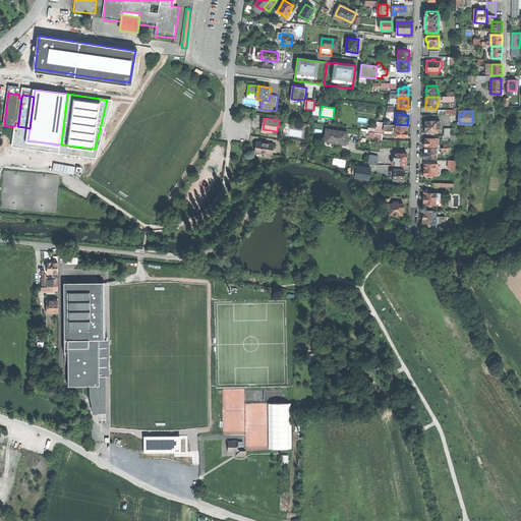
[(438,120),(425,120),(425,126),(425,131),(426,133),(427,132),(430,132),(435,132),(438,132),(438,128),(438,120)]
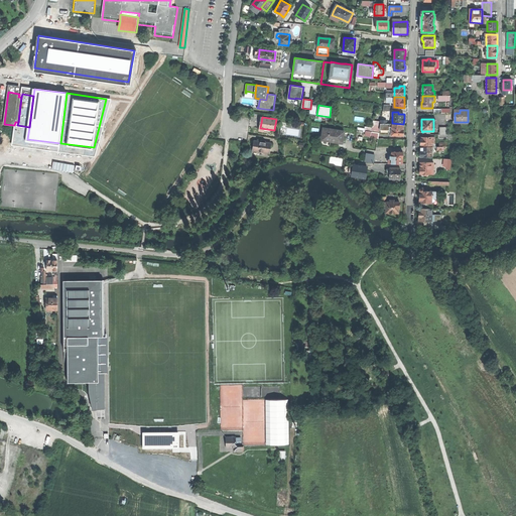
[(372,131),(379,133),(380,126),(381,123),(373,121),(372,128),(371,131),(372,131)]
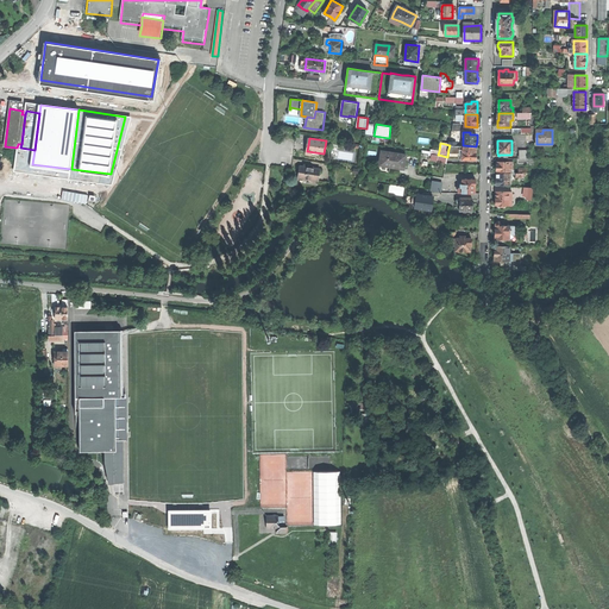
[(463,145),(463,150),(462,159),(476,159),(476,158),(477,158),(477,157),(477,156),(477,154),(476,154),(476,150),(476,146),(463,145)]
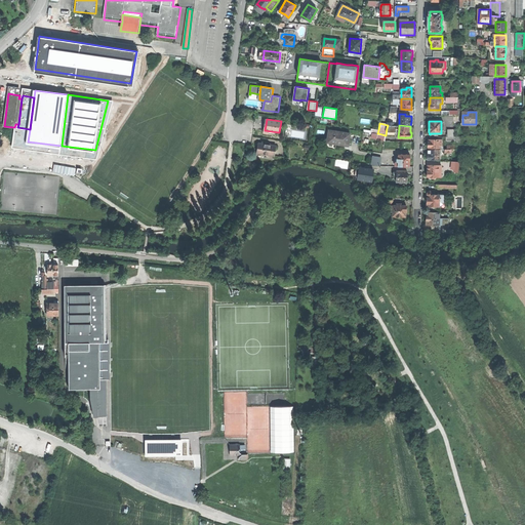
[(350,133),(329,130),(327,142),(349,146),(349,139),(350,133)]
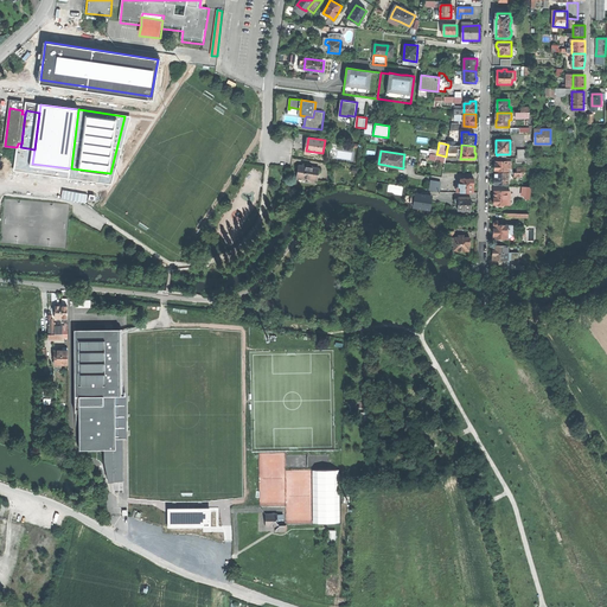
[(496,172),(509,172),(509,167),(511,167),(511,161),(496,161),(496,166),(496,172)]
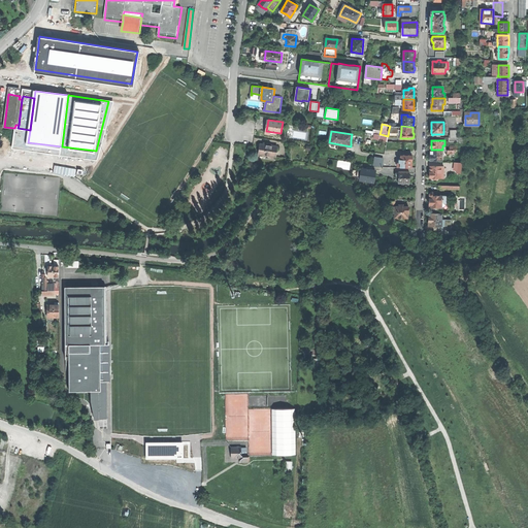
[(260,154),(276,156),(277,145),(261,143),(260,149),(260,154)]
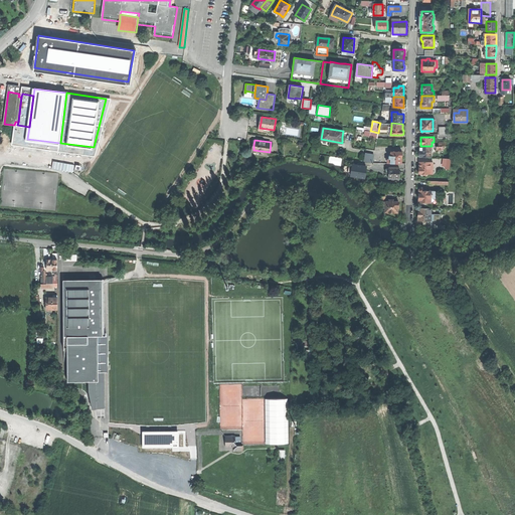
[(432,146),(420,146),(420,151),(420,156),(432,156),(432,150),(432,149),(432,146)]
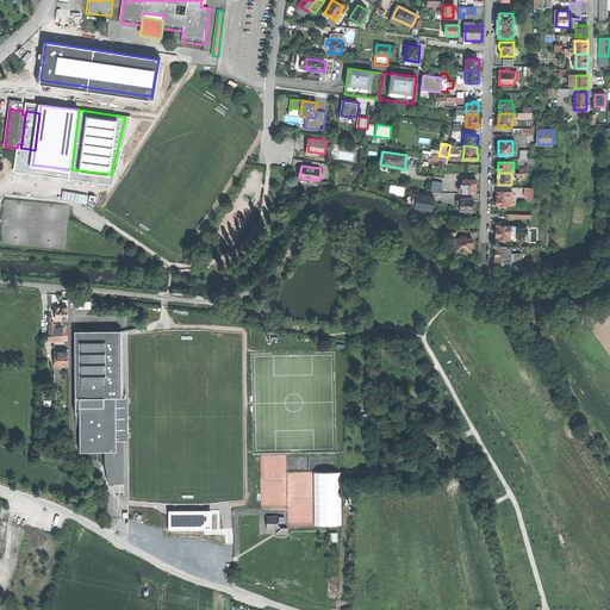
[(460,188),(460,193),(475,193),(475,188),(477,186),(477,185),(478,184),(478,181),(477,181),(477,179),(464,179),(464,184),(461,184),(461,188),(460,188)]
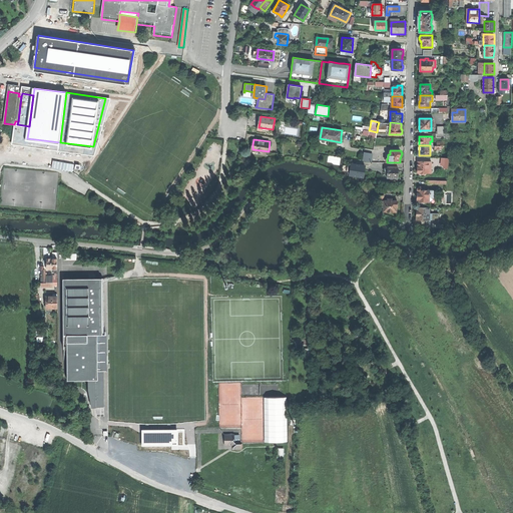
[(364,160),(371,161),(373,153),(365,151),(364,160)]
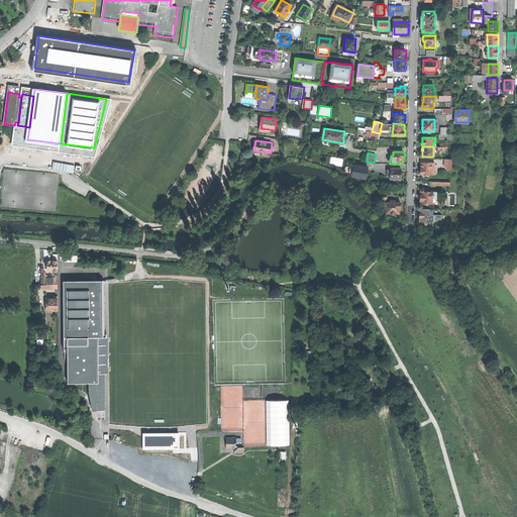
[(435,163),(421,162),(421,166),(421,168),(421,174),(425,174),(425,175),(428,175),(428,174),(432,174),(432,172),(432,170),(435,170),(435,163)]
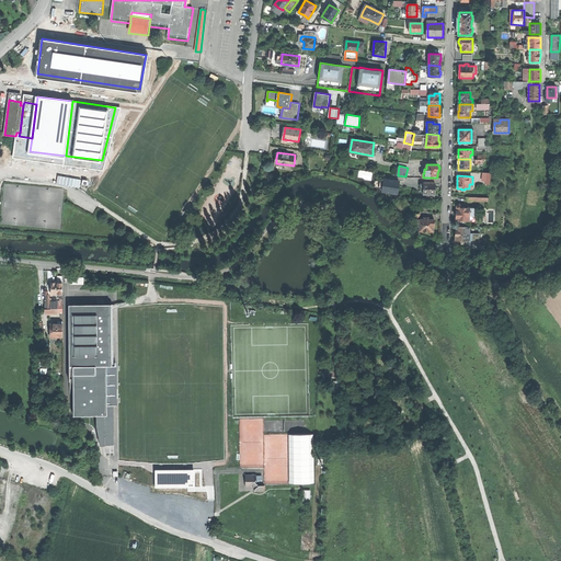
[(382,192),(398,194),(398,187),(399,181),(385,179),(384,181),(382,189),(382,192)]
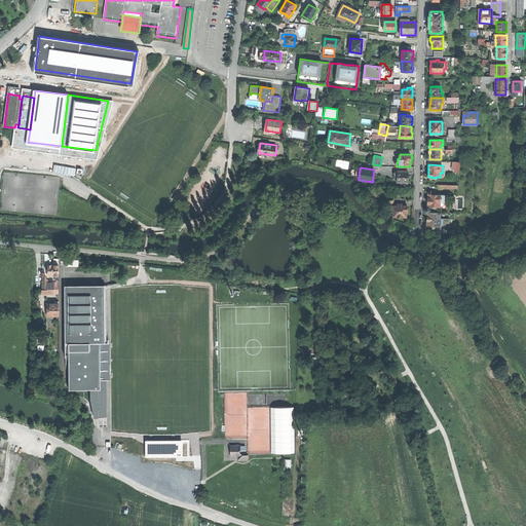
[(408,171),(398,171),(398,172),(395,172),(395,176),(398,176),(398,182),(408,182),(408,177),(408,171)]
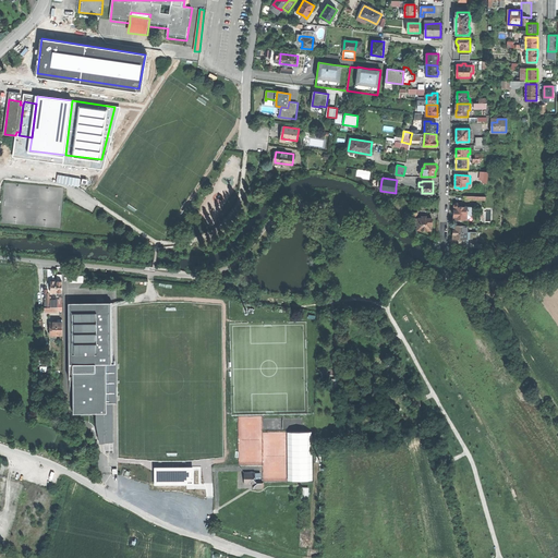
[(459,206),(453,206),(453,213),(453,219),(466,219),(466,206),(459,206)]
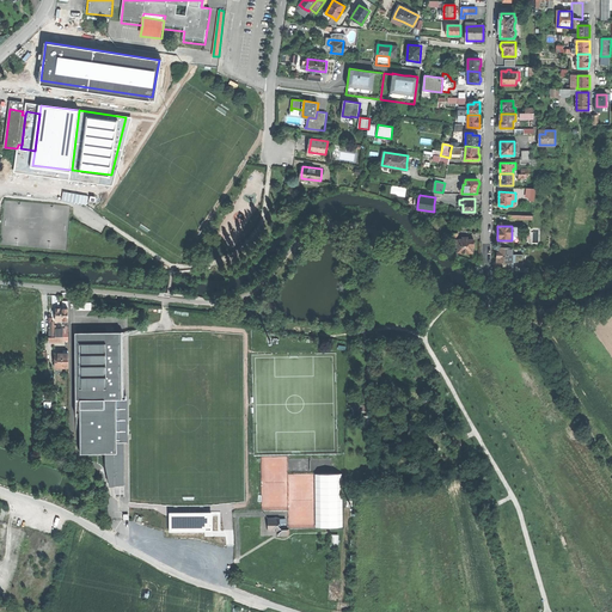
[(461,239),(458,239),(458,240),(458,248),(458,252),(473,252),(473,246),(473,244),(473,239),(467,239),(467,238),(461,238),(461,239)]
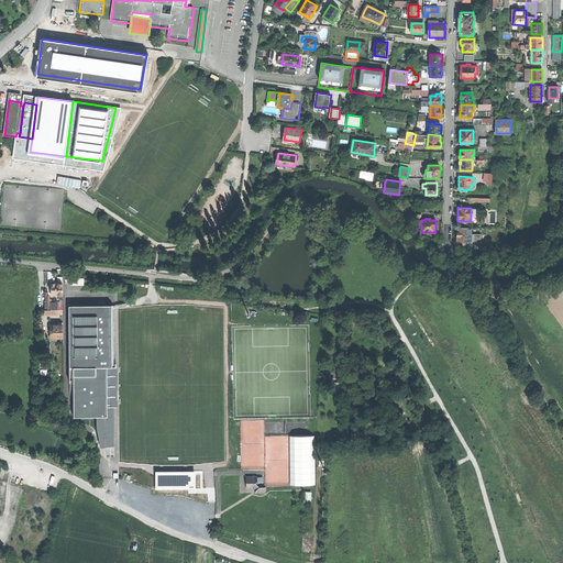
[(457,233),(457,240),(471,241),(472,233),(472,228),(457,227),(457,233)]
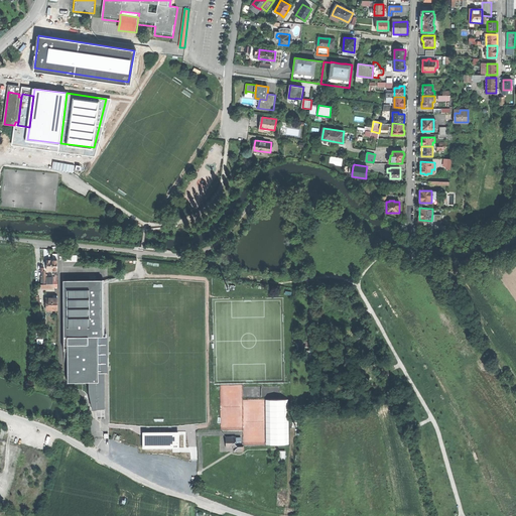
[(46,260),(47,270),(53,270),(57,270),(57,260),(52,260),(50,260),(46,260)]
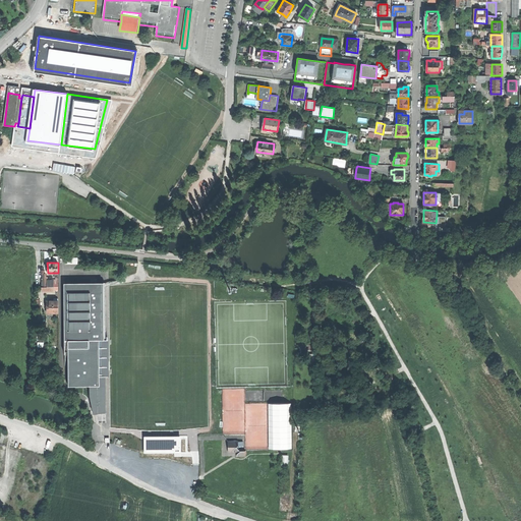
[(94,386),(106,386),(106,378),(105,337),(104,301),(102,301),(102,295),(104,295),(104,283),(63,284),(64,354),(68,354),(68,386),(83,386),(94,386)]
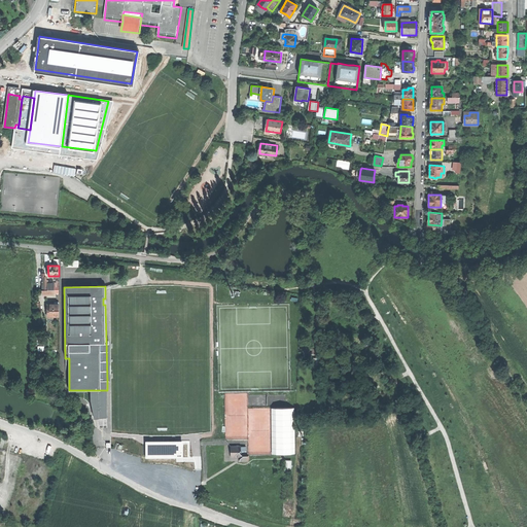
[(47,317),(59,316),(59,302),(55,302),(55,305),(51,305),(47,305),(47,317)]
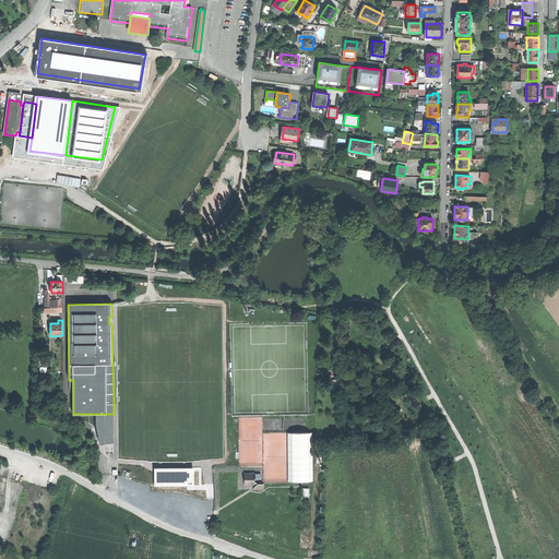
[(114,432),(114,414),(100,414),(102,436),(105,454),(114,454),(114,450),(110,450),(110,432),(114,432)]
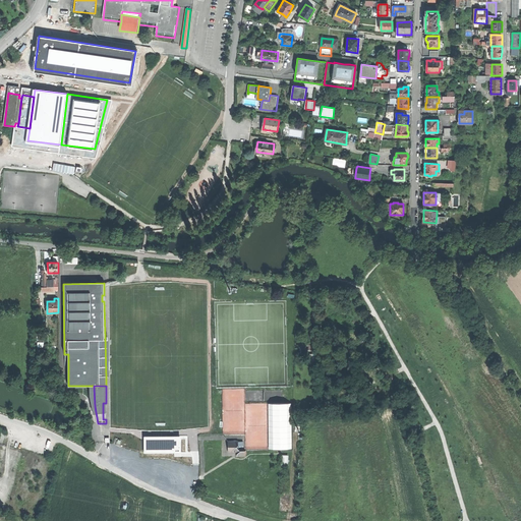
[(269,450),(292,450),(291,403),(269,404),(269,450)]
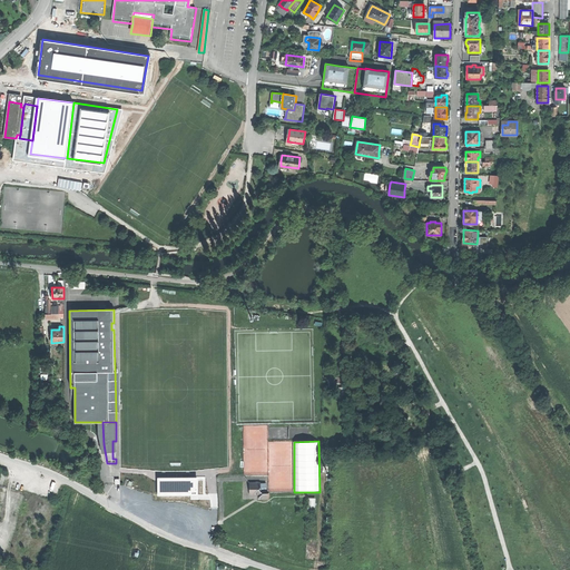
[(249,483),(249,494),(255,494),(255,492),(258,489),(261,489),(261,483),(249,483)]
